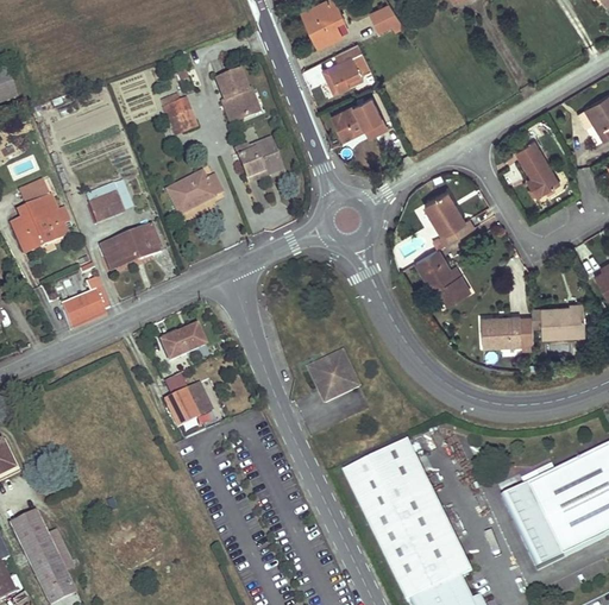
[(320,0),(303,8),(319,44),(343,33),(336,19),(344,16),(336,0),(320,0)]
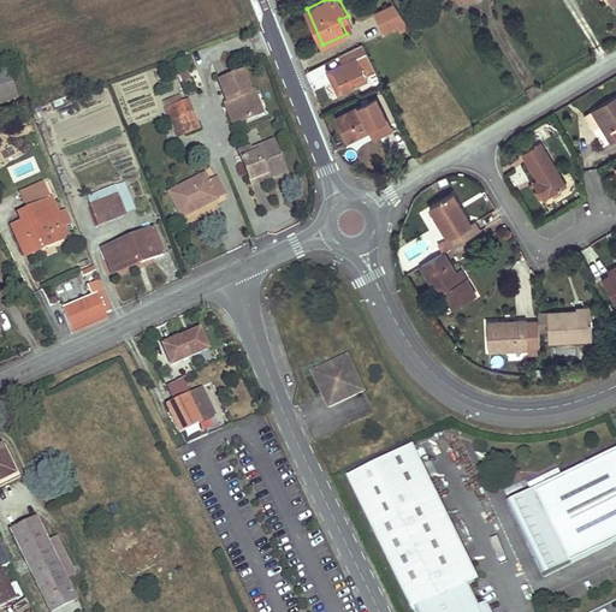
[(396,1),(375,11),(386,30),(388,29),(407,19),(396,1)]
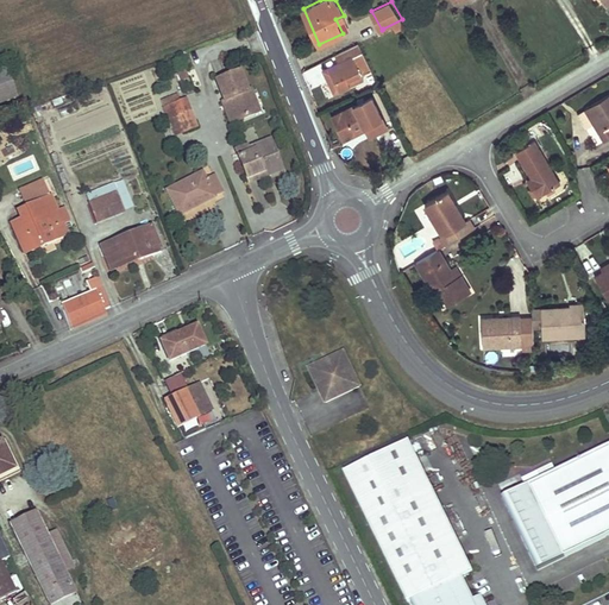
[(402,19),(383,29),(385,33),(406,24),(402,19)]
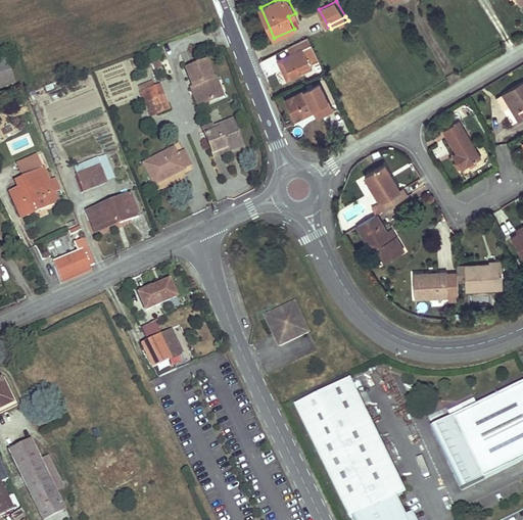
[(307,35),(296,41),(299,47),(311,42),(307,35)]
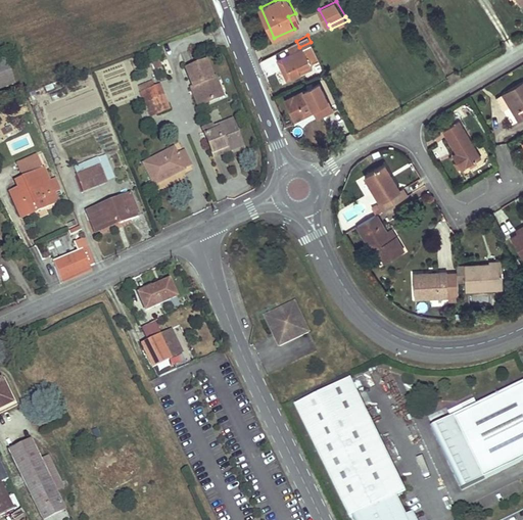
[(299,47),(282,55),(291,76),(306,68),(303,63),(319,56),(311,42),(299,47)]
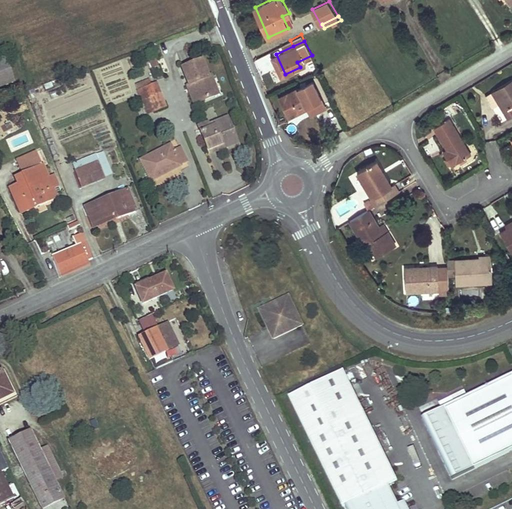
[(276,54),(271,56),(281,76),(285,74),(276,54)]
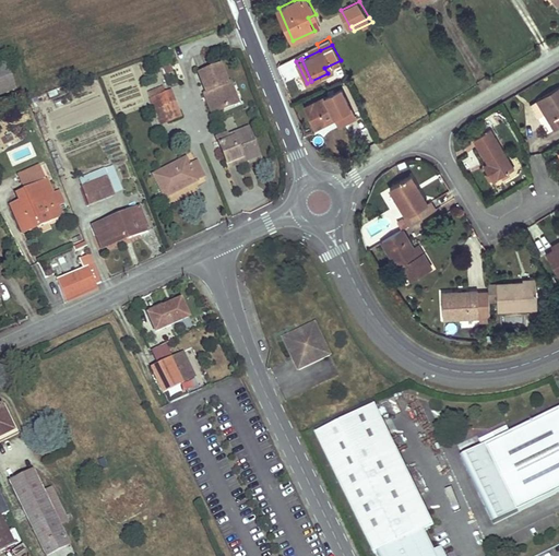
[(6,61),(0,62),(0,92),(15,86),(6,61)]
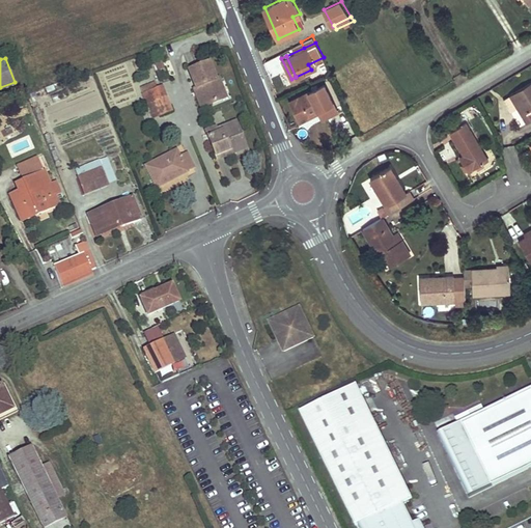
[(161,58),(155,61),(158,66),(163,64),(161,58)]
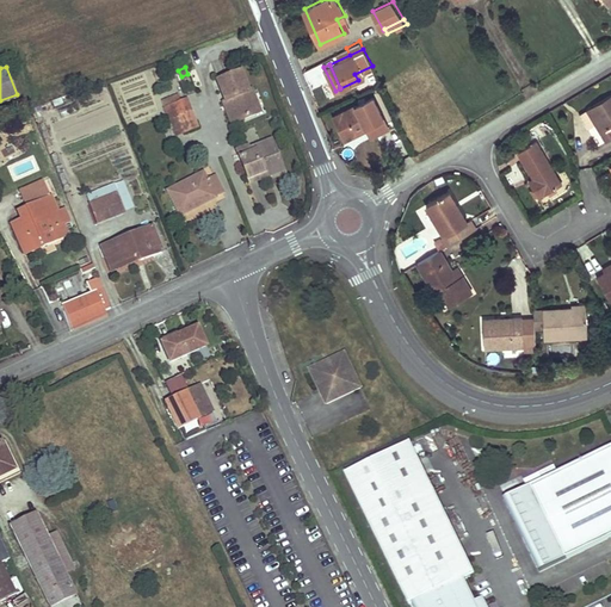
[(240,68),(217,76),(226,98),(230,95),(239,118),(260,110),(251,88),(248,88),(240,68)]
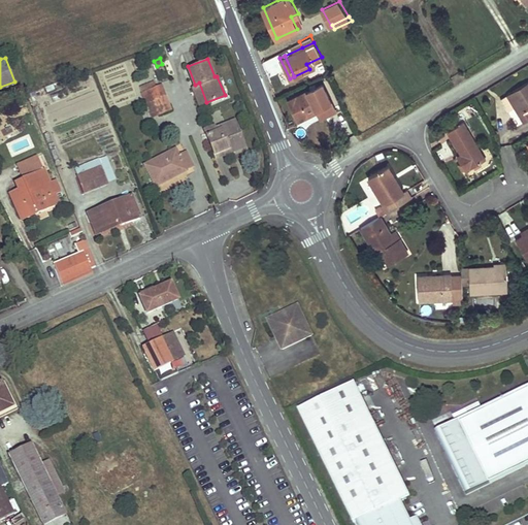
[(527,78),(500,96),(506,106),(514,102),(523,118),(527,115),(527,78)]
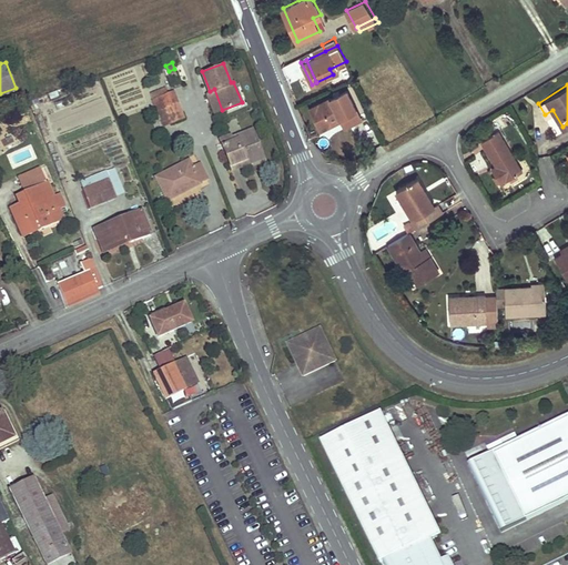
[(161,96),(152,99),(156,109),(178,101),(173,90),(166,92),(165,89),(160,91),(161,96)]
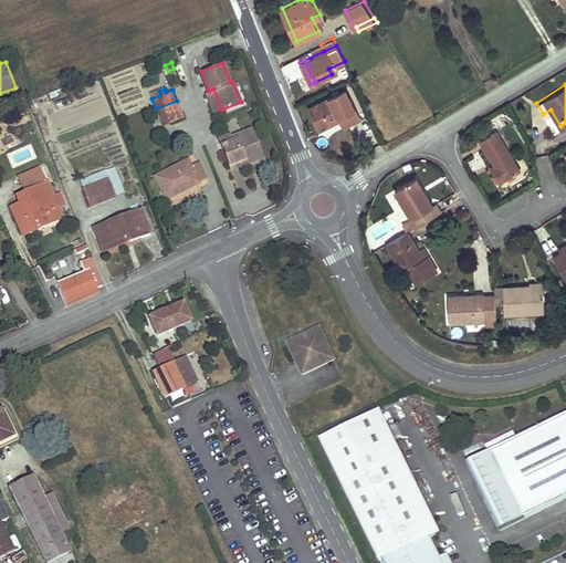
[(207,91),(215,112),(221,110),(213,89),(209,91),(207,91)]
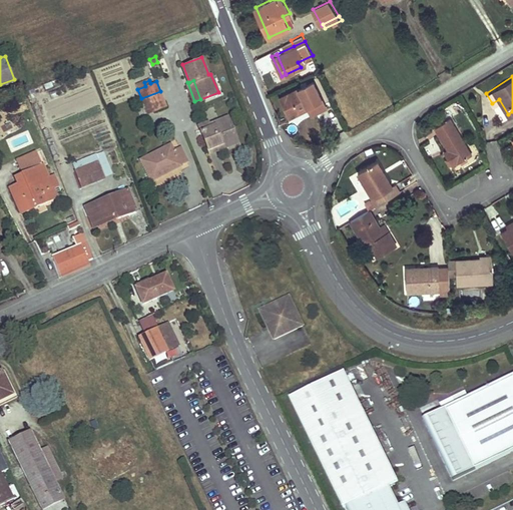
[(322,98),(314,80),(308,83),(306,80),(301,82),(303,85),(281,96),(290,116),(308,107),(307,105),(322,98)]
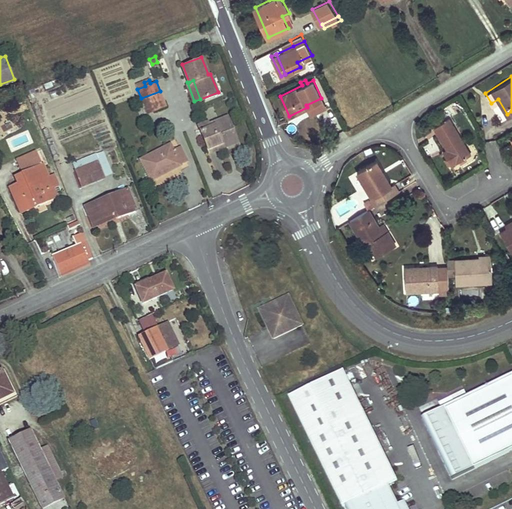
[(160,91),(141,98),(147,112),(166,105),(160,91)]
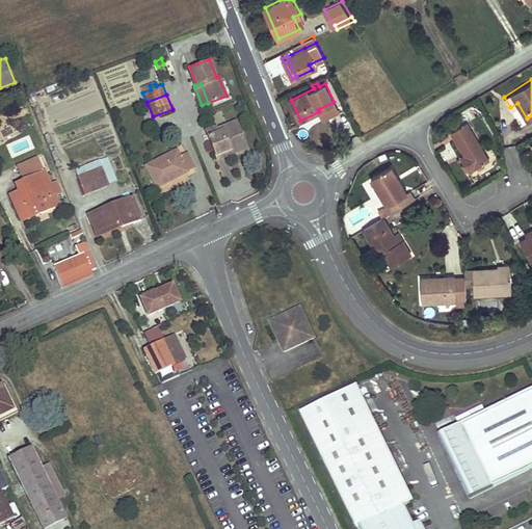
[(338,111),(334,102),(318,109),(319,111),(322,118),(338,111)]
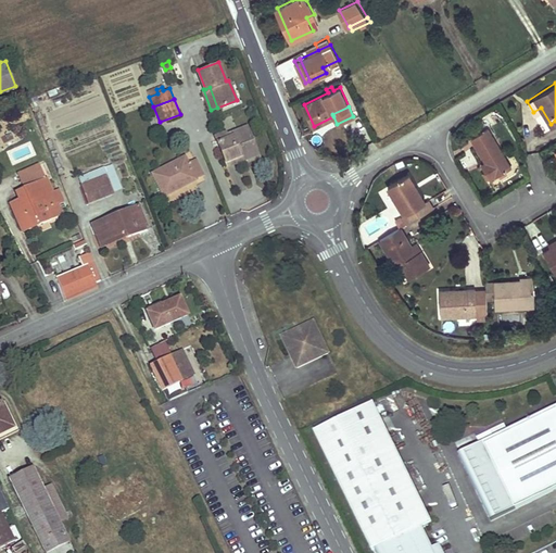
[(508,156),(489,124),(472,135),(487,159),(489,163),(484,166),(491,177),(513,164),(508,156)]
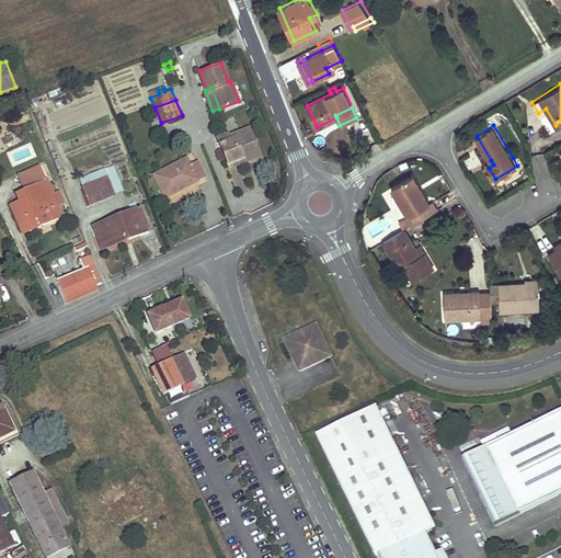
[(228,135),(229,138),(220,141),(219,138),(213,141),(216,147),(220,145),(228,161),(248,154),(249,159),(260,155),(249,126),(228,135)]
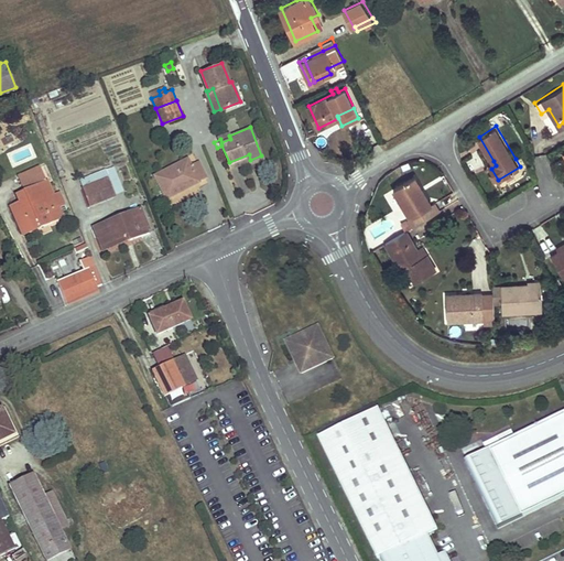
[(228,132),(219,137),(220,139),(221,142),(230,139),(229,136),(228,132)]
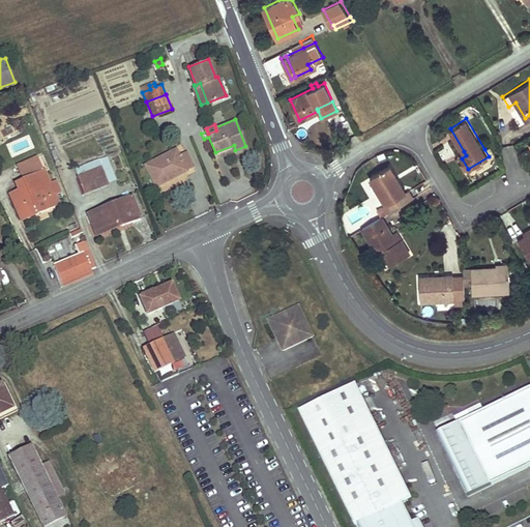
[(234,145),(215,152),(216,157),(235,150),(234,145)]
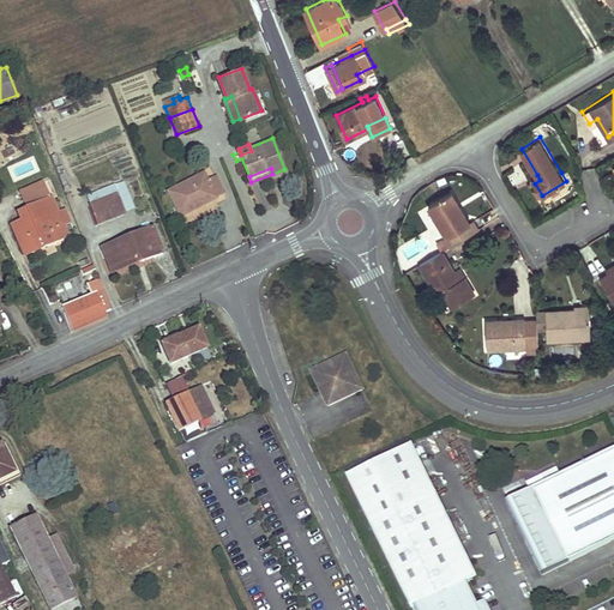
[(561,173),(566,181),(572,177),(567,169),(561,173)]
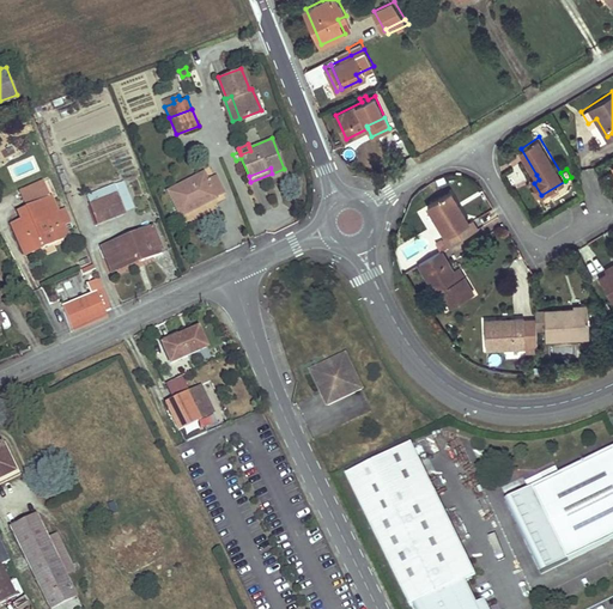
[(204,170),(168,188),(181,213),(217,195),(216,194),(224,190),(214,174),(207,177),(204,170)]
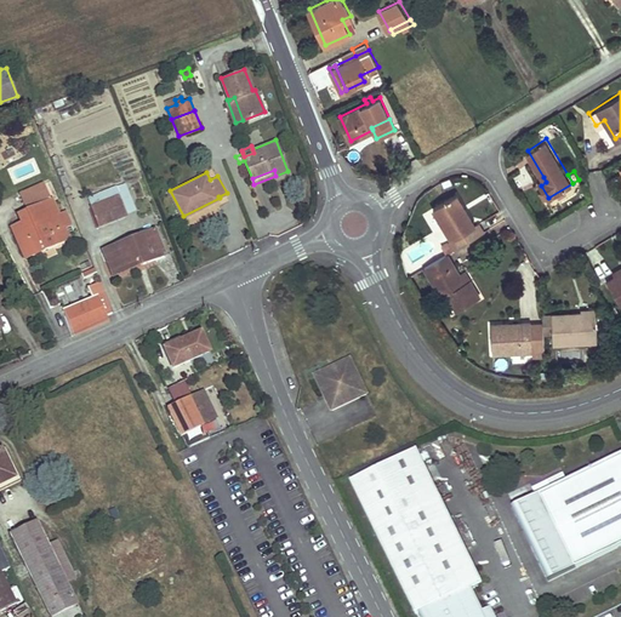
[(27,209),(44,249),(68,238),(63,226),(57,213),(44,182),(20,192),(27,209)]
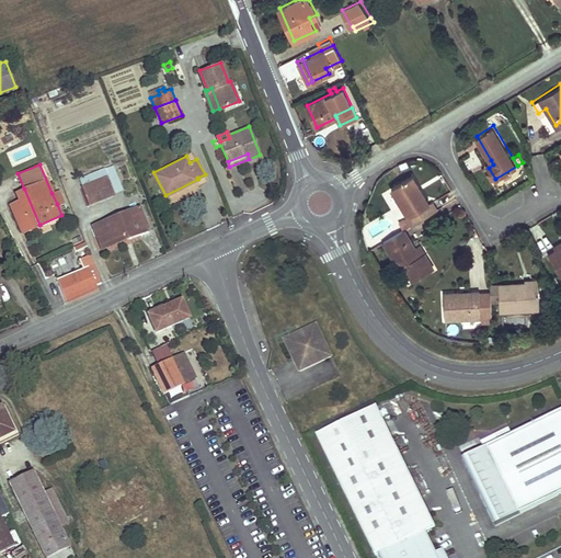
[(112,164),(80,177),(83,184),(107,175),(109,180),(116,175),(112,164)]
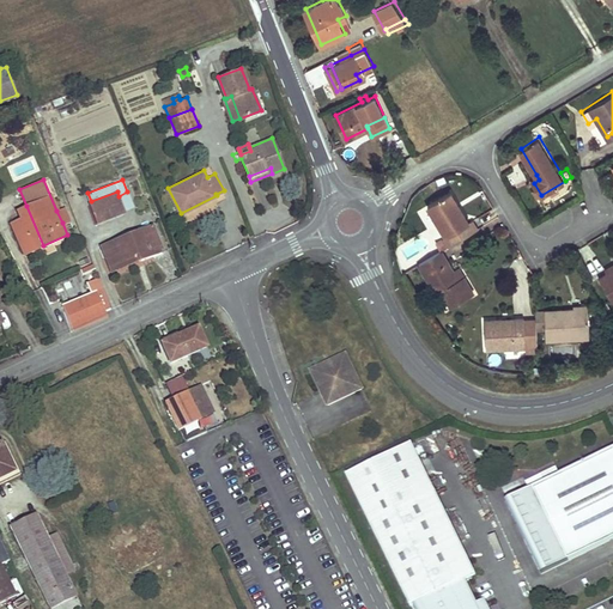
[(469,219),(450,188),(429,201),(447,232),(451,241),(478,225),(473,217),(469,219)]
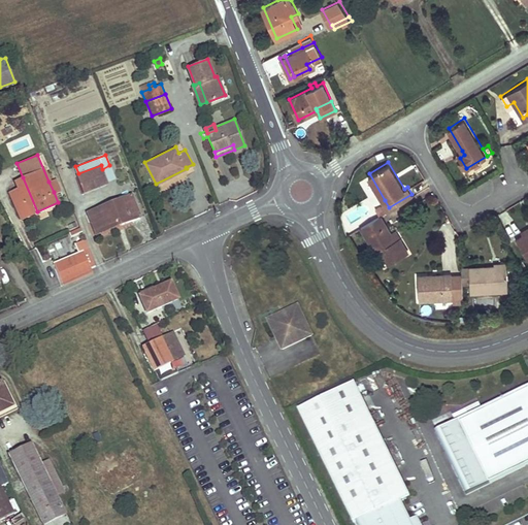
[(77,174),(84,190),(107,181),(102,169),(101,165),(78,173),(77,174)]
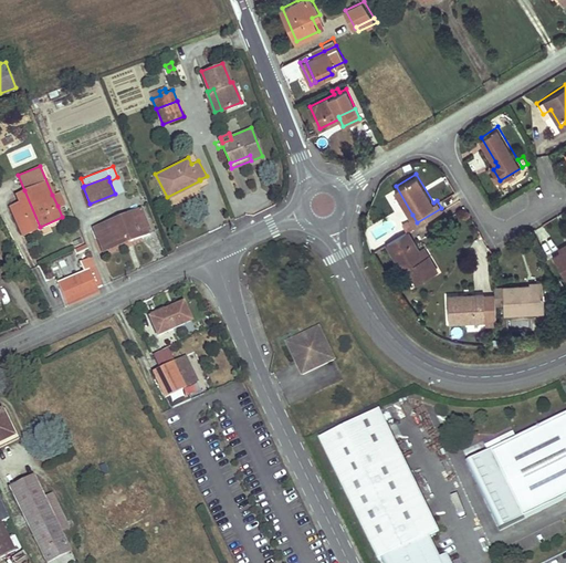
[(40,227),(24,190),(17,194),(20,201),(10,206),(16,219),(25,215),(32,230),(40,227)]
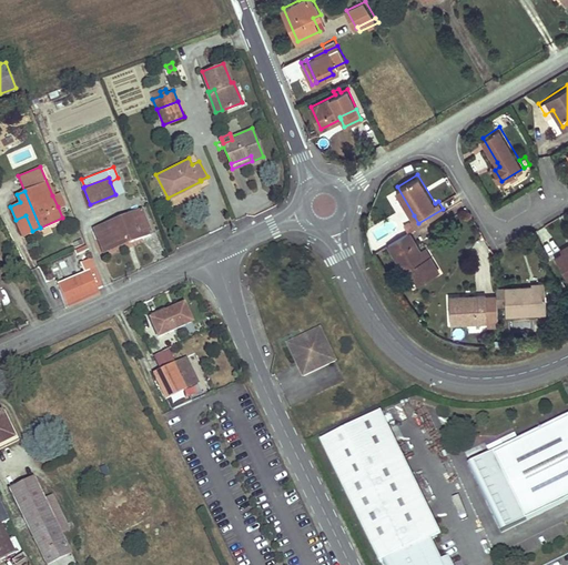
[(52,195),(58,207),(63,204),(59,193),(52,195)]
